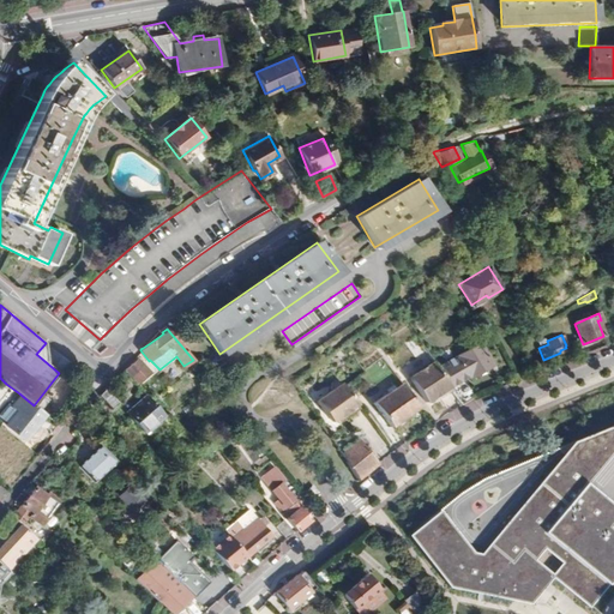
[(470,378),(492,366),(479,344),(457,356),(452,359),(451,356),(446,359),(449,361),(438,368),(447,383),(451,387),(469,377),(470,378)]
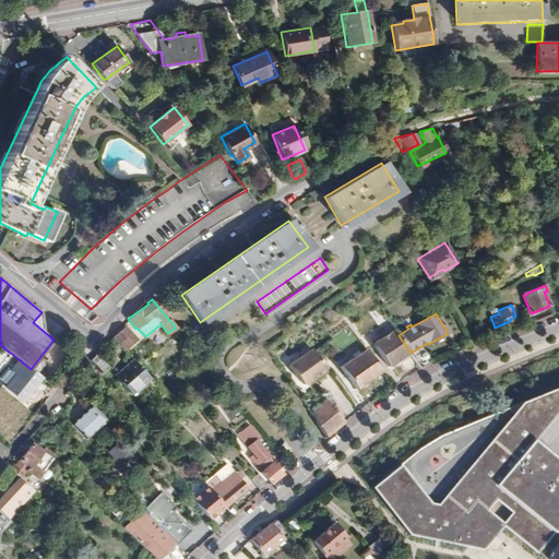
[(125,351),(137,341),(125,326),(113,336),(125,351)]
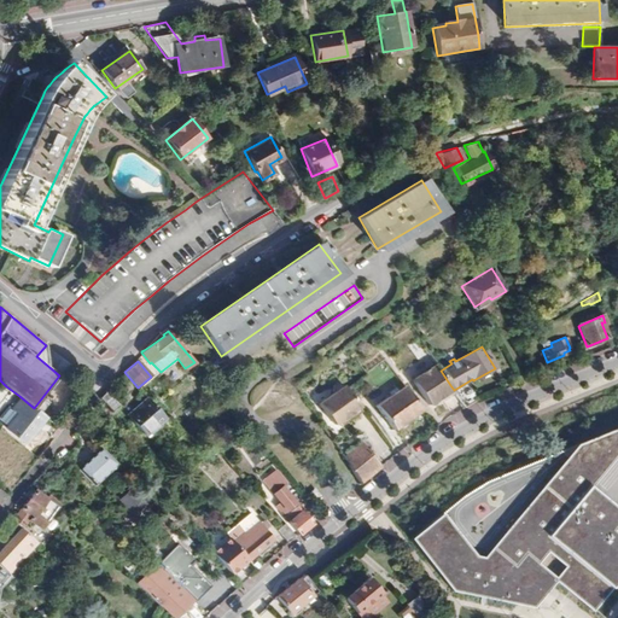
[(437,406),(456,394),(455,392),(454,390),(450,385),(441,371),(437,365),(413,380),(430,404),(433,402),(437,406)]
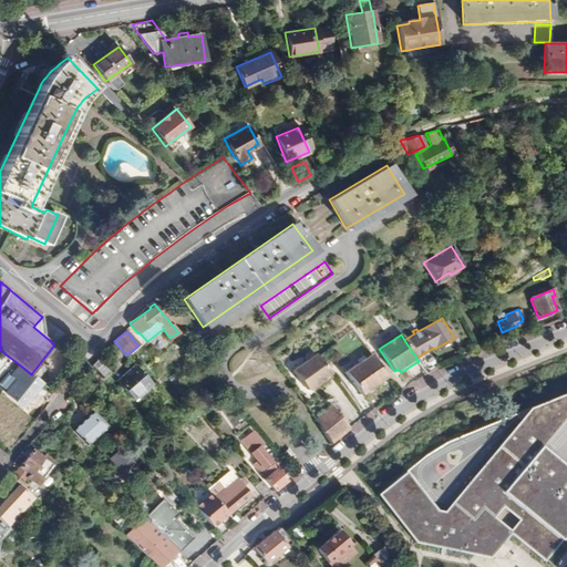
[(371,356),(347,373),(361,394),(387,377),(371,356)]
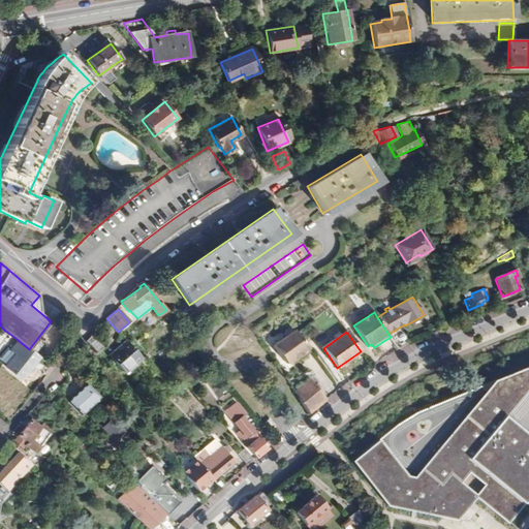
[(396,332),(390,336),(391,337),(399,349),(405,345),(396,332)]
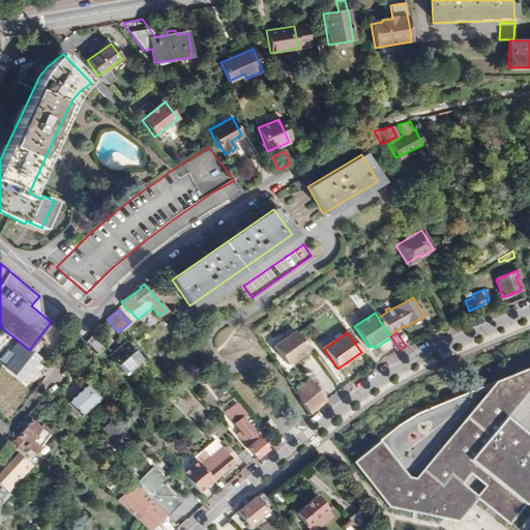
[(297,333),(275,349),(289,366),(295,361),(296,362),(304,357),(303,356),(311,351),(297,333)]
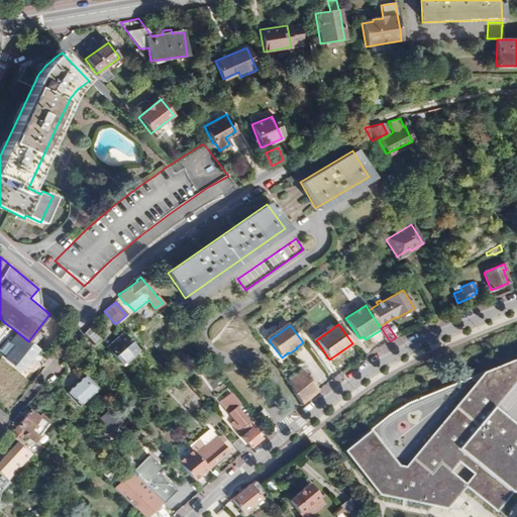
[(86,331),(84,333),(94,344),(99,339),(88,327),(86,331)]
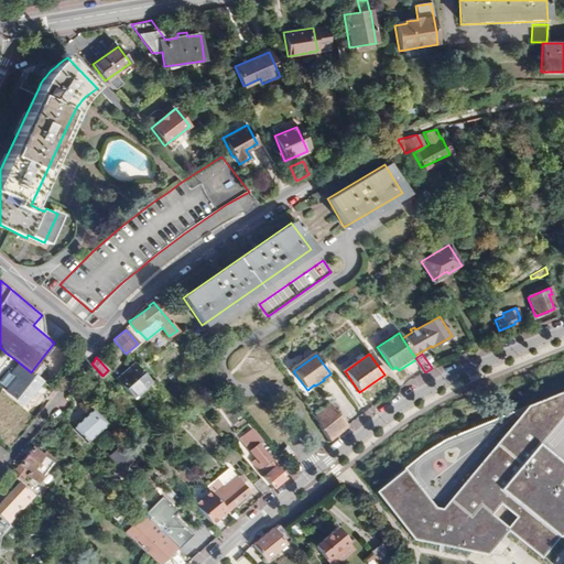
[(11,370),(15,375),(4,389),(22,403),(41,380),(31,372),(18,361),(11,370)]
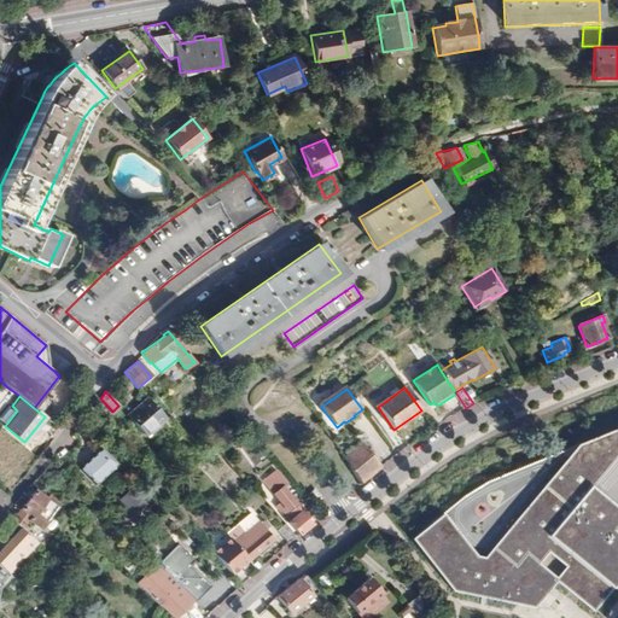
[(146,397),(127,415),(145,435),(165,419),(146,397)]
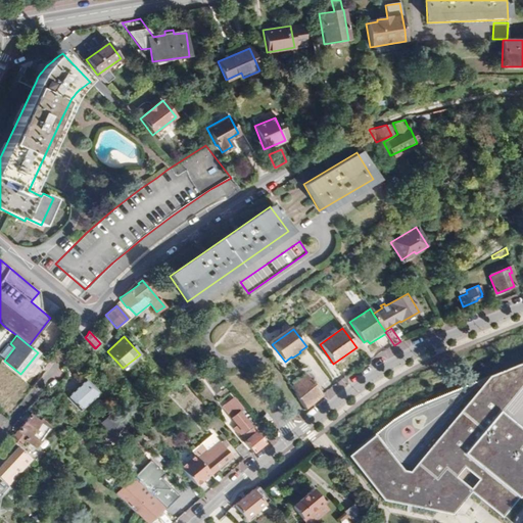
[(522,360),(488,372),(462,410),(485,431),(503,412),(522,385),(522,360)]
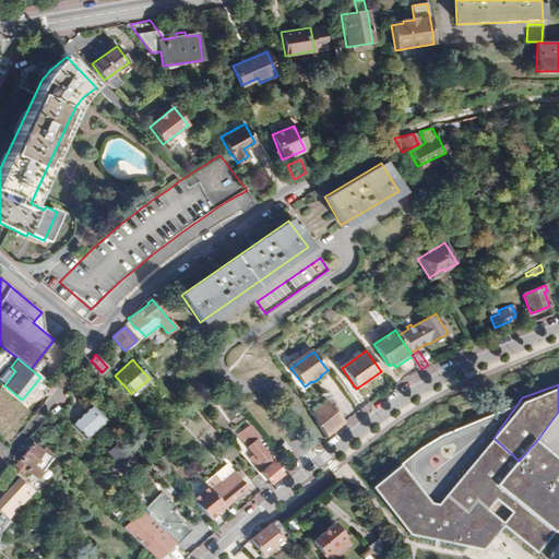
[(361,396),(356,401),(360,405),(358,407),(360,409),(361,408),(368,404),(361,396)]
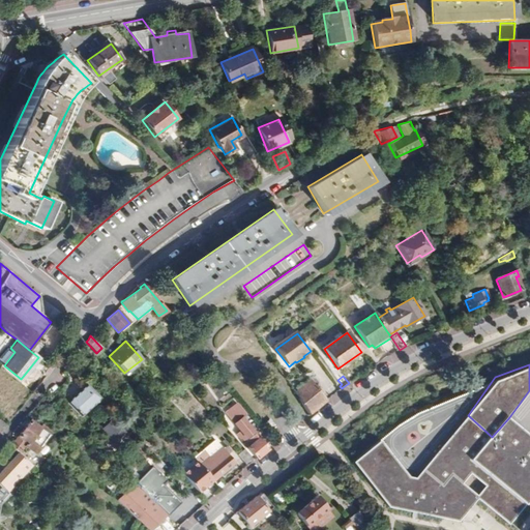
[(295,392),(296,394),(310,414),(319,407),(327,401),(311,380),(295,392)]
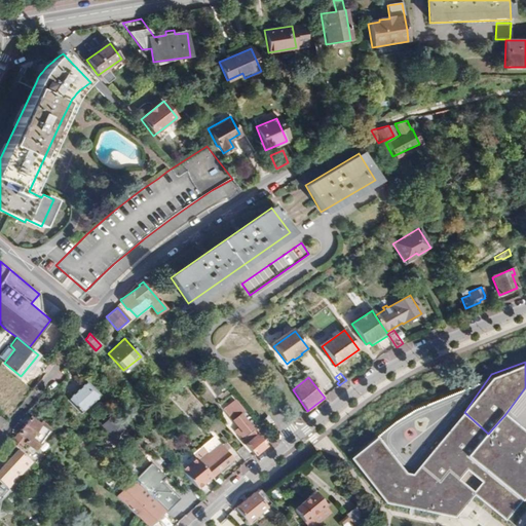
[(98,398),(85,383),(67,401),(80,414),(98,398)]
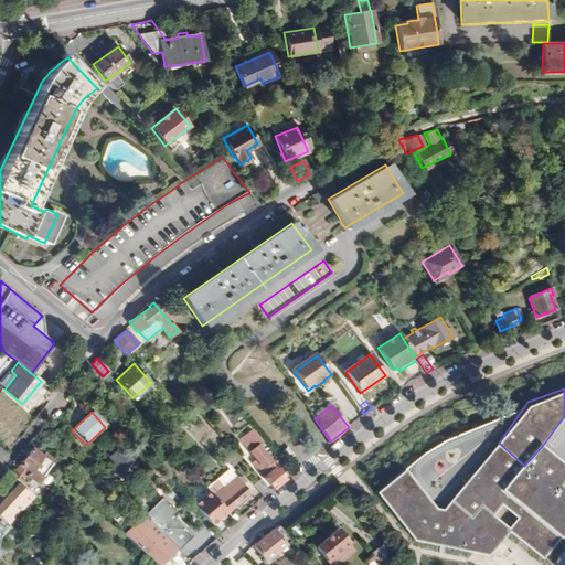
[(254,430),(242,440),(263,468),(270,461),(258,444),(262,439),(254,430)]
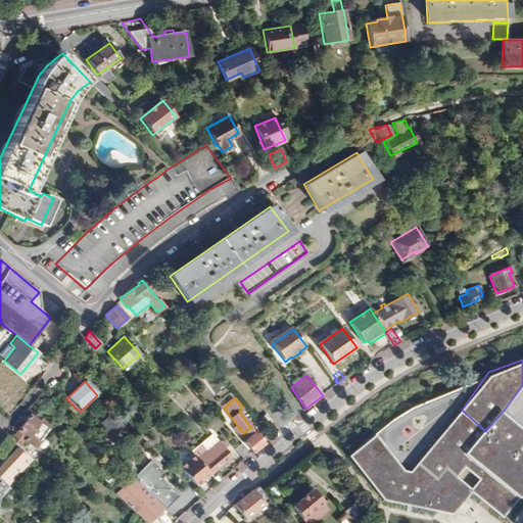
[(504,516),(520,495),(468,453),(485,431),(462,410),(419,464),(436,477),(447,466),(457,474),(462,468),(479,479),(469,490),(504,516)]
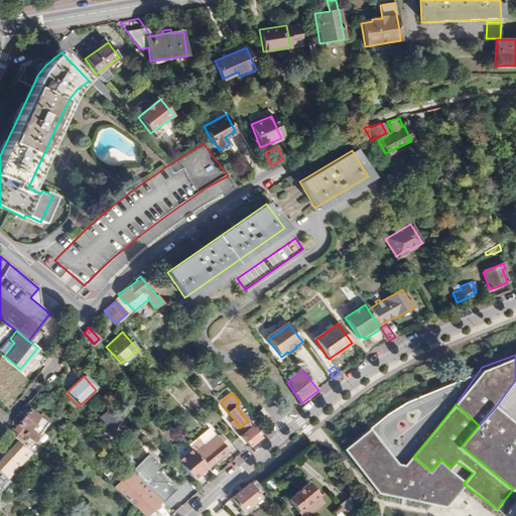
[(513,489),(515,485),(515,422),(496,406),(479,425),(462,446),(513,489)]
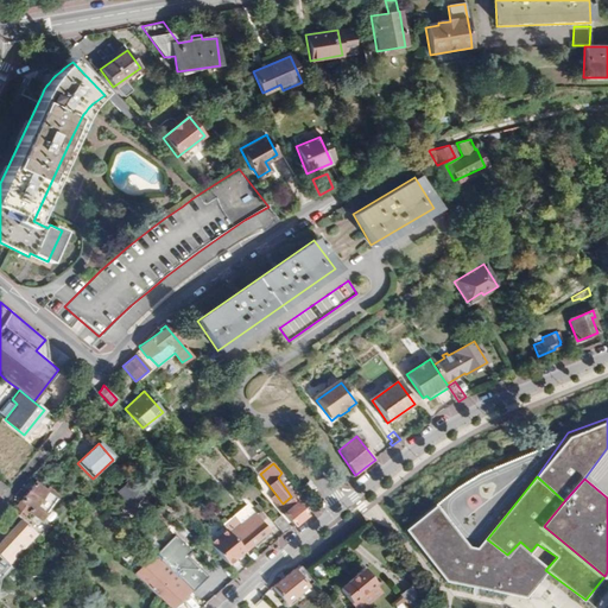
[(310,481),(301,489),(308,498),(316,489),(310,481)]
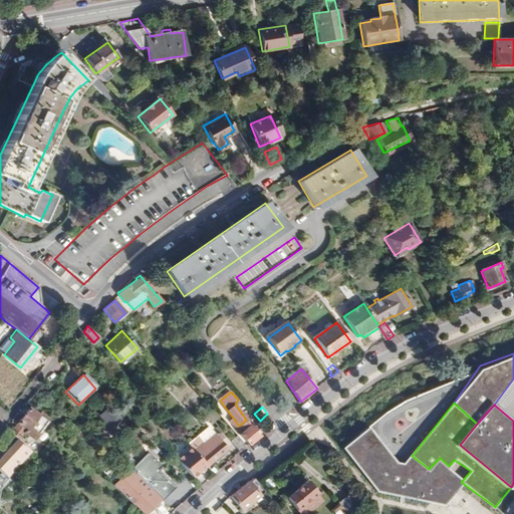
[(31,410),(17,423),(24,431),(23,433),(30,440),(49,422),(41,414),(38,417),(31,410)]
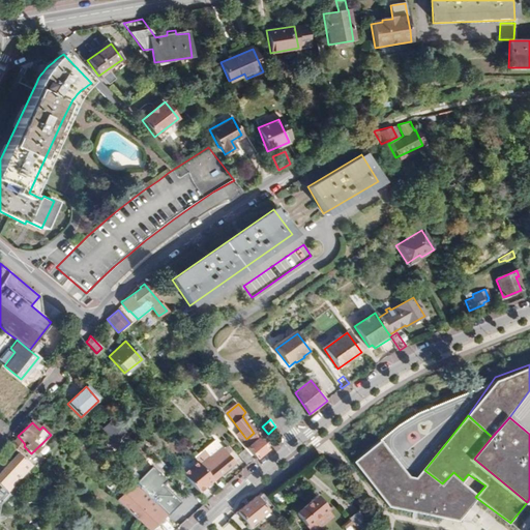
[(105,443),(115,436),(109,424),(97,431),(105,443)]
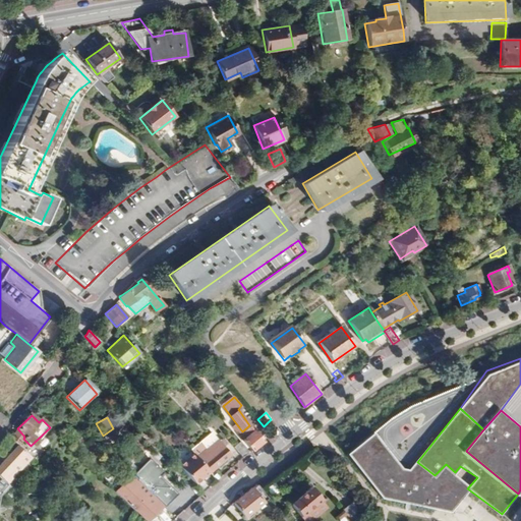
[(254,430),(243,441),(252,451),(264,441),(254,430)]
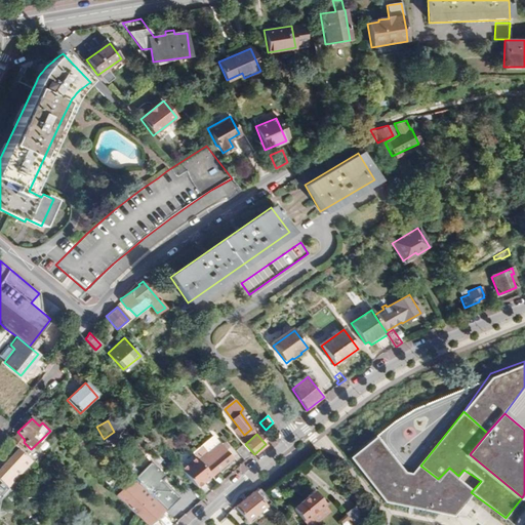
[(438,479),(420,466),(413,474),(404,473),(376,437),(349,456),(386,501),(456,514),(471,492),(458,476),(449,468),(438,479)]
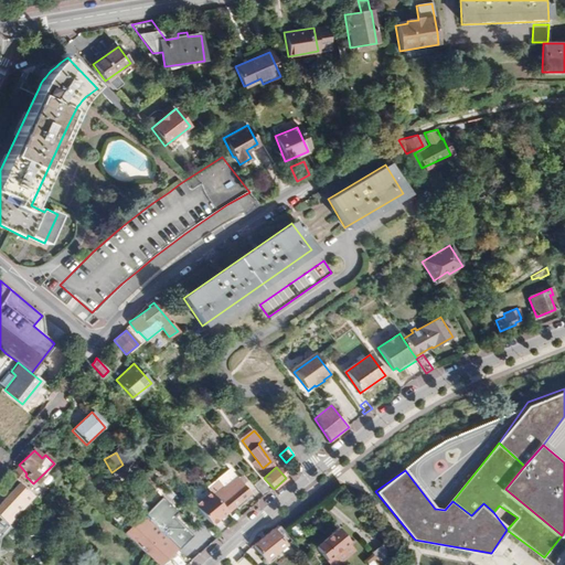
[(215,480),(205,488),(213,497),(226,513),(249,493),(234,476),(221,487),(215,480)]
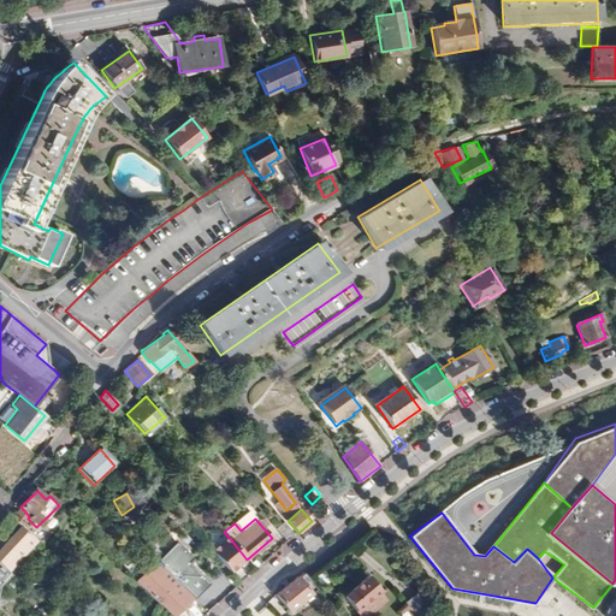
[(284,522),(278,528),(289,540),(295,535),(284,522)]
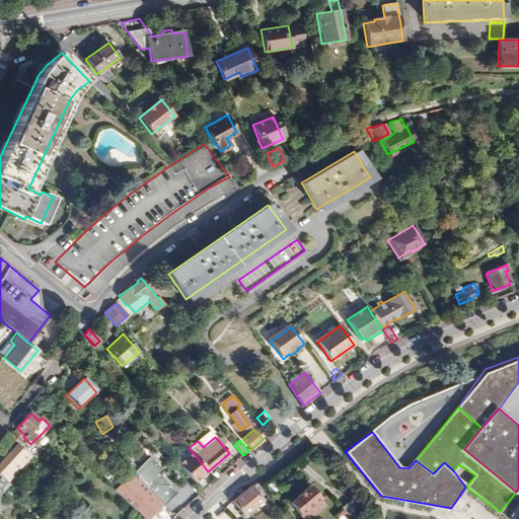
[(30,454),(17,443),(0,460),(0,459),(0,474),(6,480),(30,454)]
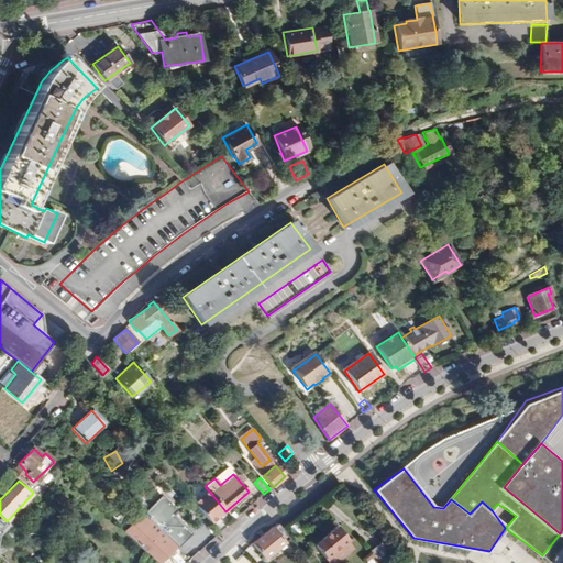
[(139,511),(140,512),(157,495),(158,494),(157,493),(139,511)]
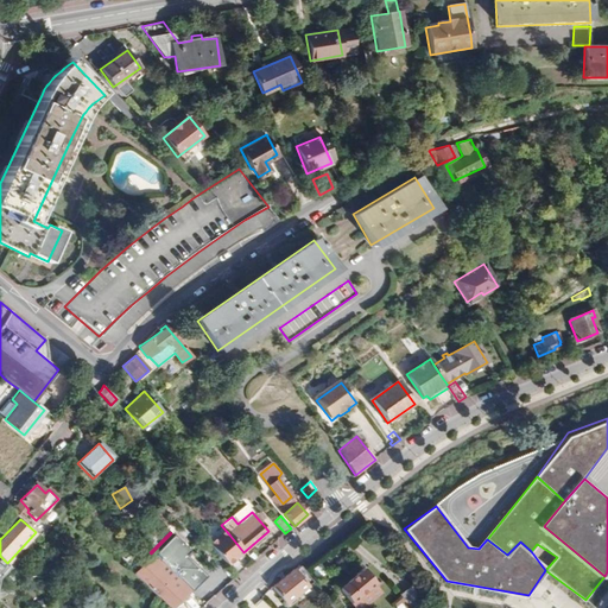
[(151,553),(154,557),(188,590),(203,576),(184,557),(188,552),(170,534),(151,553)]
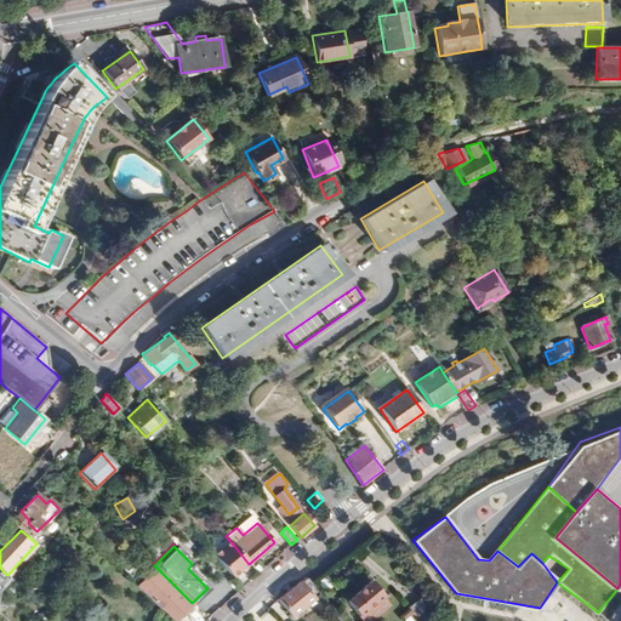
[(234,546),(217,560),(233,577),(249,564),(234,546)]
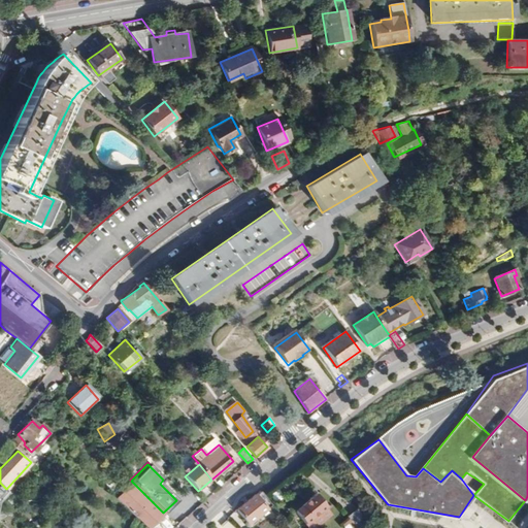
[(134,484),(118,500),(136,519),(138,518),(149,527),(159,518),(163,513),(158,507),(134,484)]
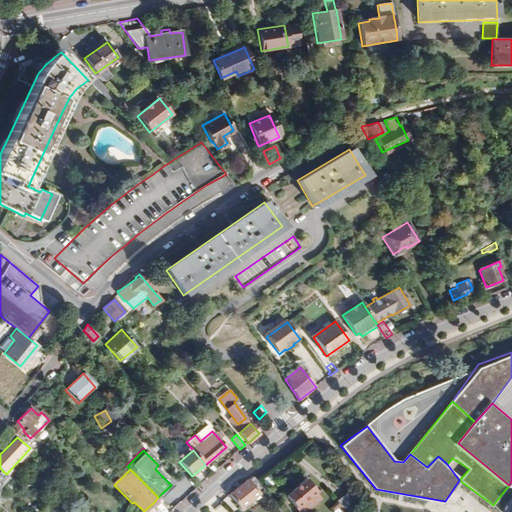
[(246,480),(229,494),(242,509),(259,495),(258,494),(262,491),(255,482),(252,477),(247,481),(246,480)]
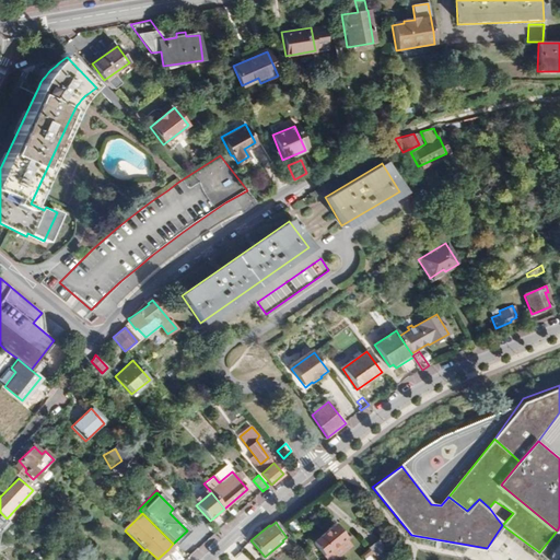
[(346,538),(335,525),(312,543),(326,559),(336,559),(352,547),(346,538)]
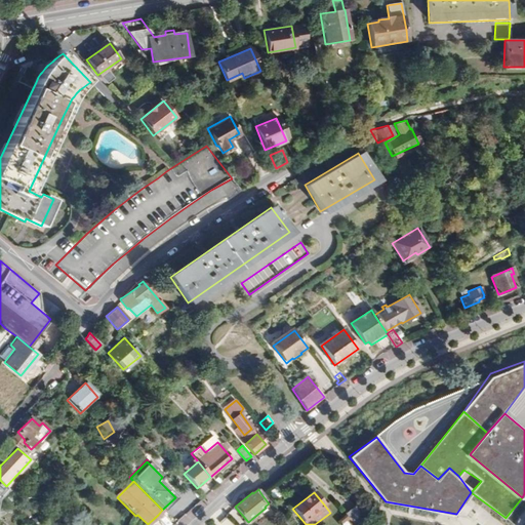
[(162,510),(164,512),(176,498),(175,497),(162,510)]
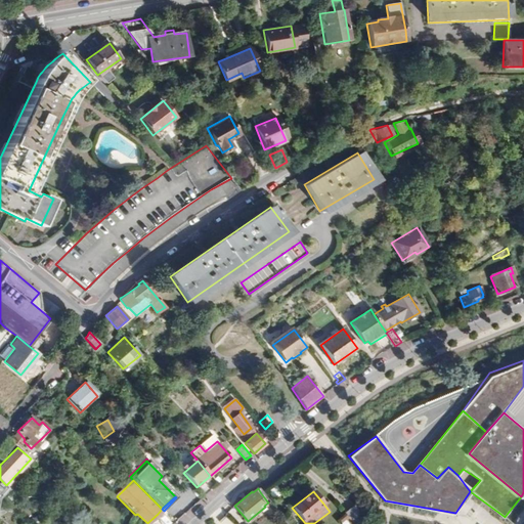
[(508,516),(518,523),(523,523),(523,497),(523,496),(508,516)]
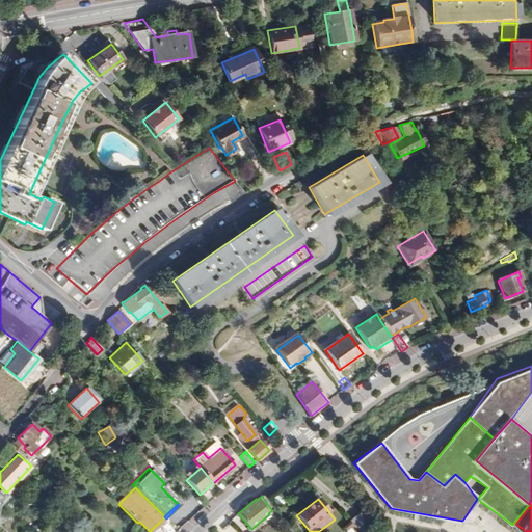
[(365,513),(352,524),(358,531),(364,531),(374,524),(365,513)]
